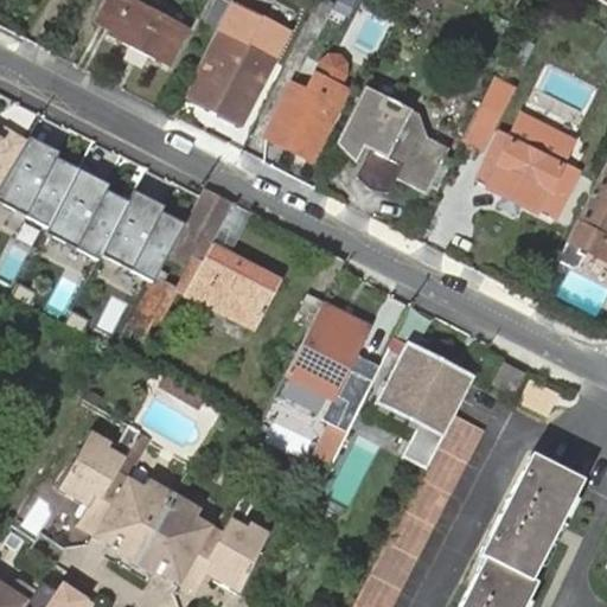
[(107,0),(97,19),(95,23),(112,31),(109,36),(167,66),(187,29),(151,10),(154,0),(127,0),(126,2),(120,0),(107,0)]
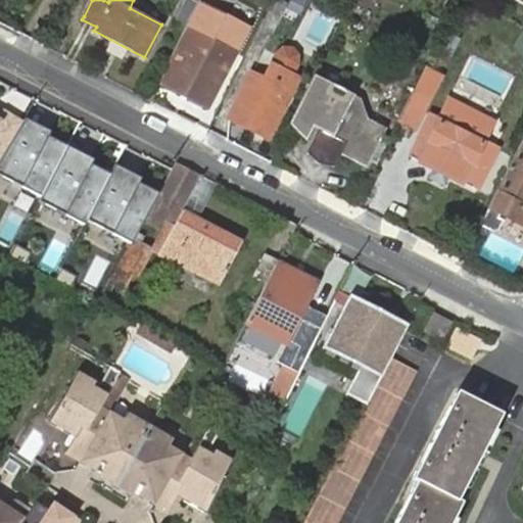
[(186,25),(199,0),(187,0),(177,19),(186,25)]
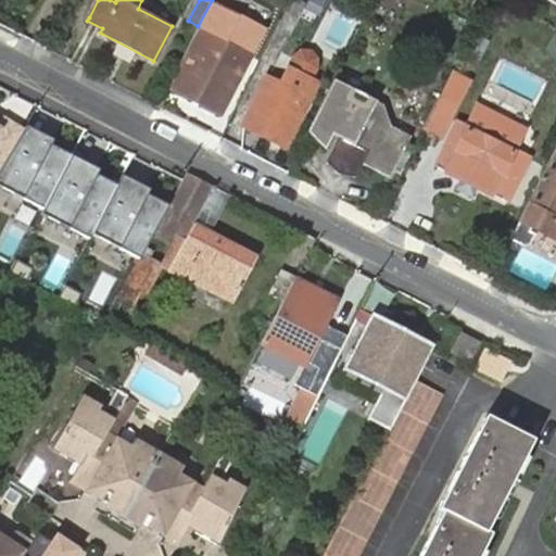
[(173,89),(219,113),(249,55),(198,28),(189,46),(179,65),(184,67),(173,89)]
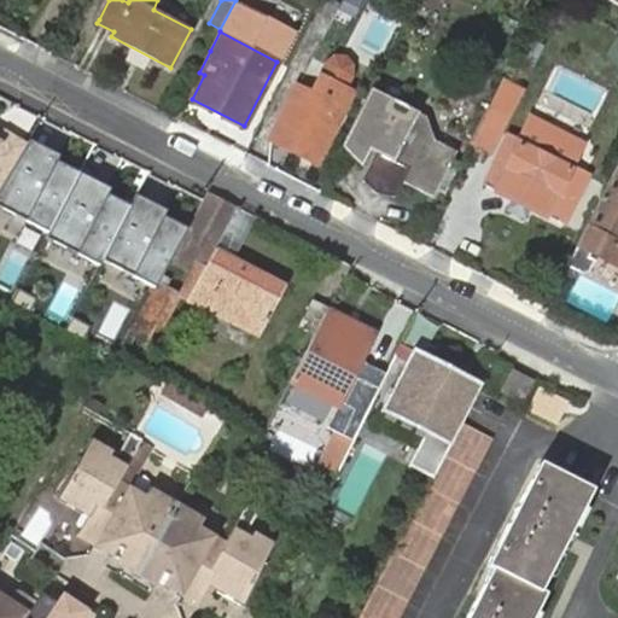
[(328,64),(320,79),(312,94),(297,87),(269,139),(316,163),(342,110),(334,106),(344,89),(351,75),(351,65),(345,58),(336,58),(328,64)]
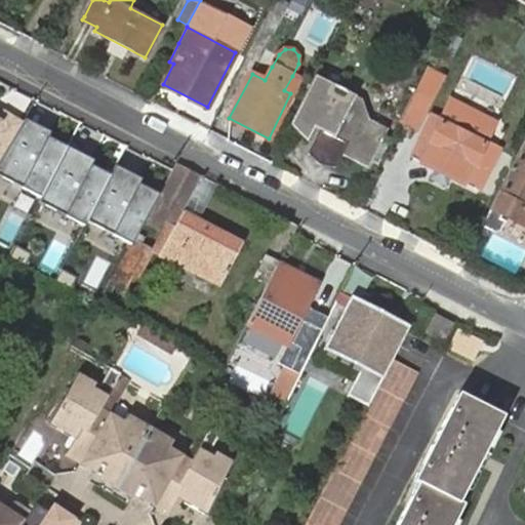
[(298,79),(292,76),(284,90),(290,93),(298,79)]
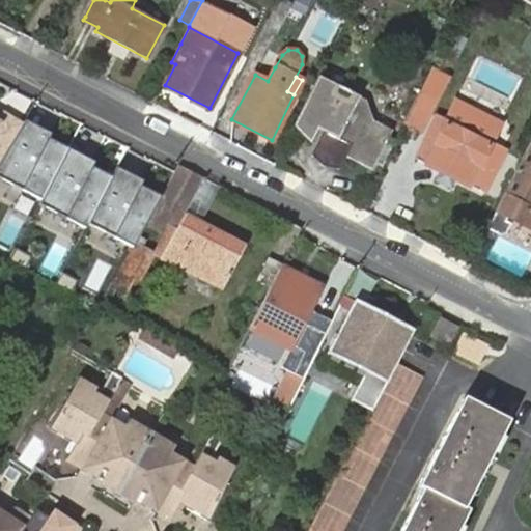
[(376,161),(383,164),(392,148),(395,140),(389,138),(393,131),(374,121),(365,100),(317,77),(294,123),(314,134),(316,129),(323,132),(310,156),(323,167),(338,169),(345,157),(371,170),(376,161)]
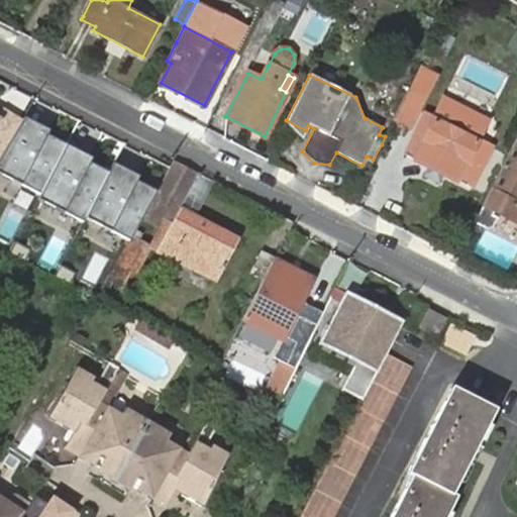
[(408,92),(394,120),(408,127),(425,96),(410,88),(408,92)]
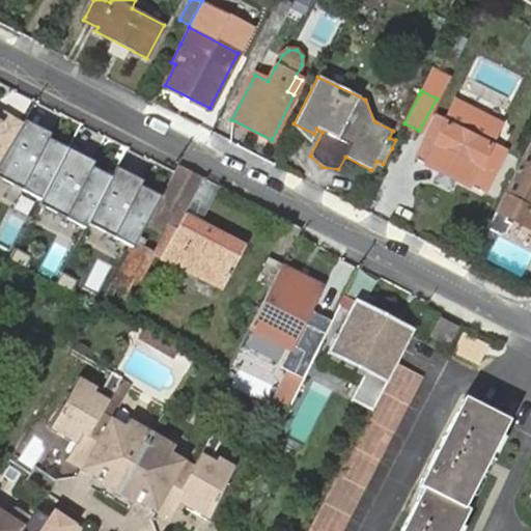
[(100,157),(0,103),(0,170),(46,196),(43,202),(84,225),(87,220),(134,245),(158,200),(161,196),(138,184),(140,178),(115,166),(112,171),(96,163),(100,157)]
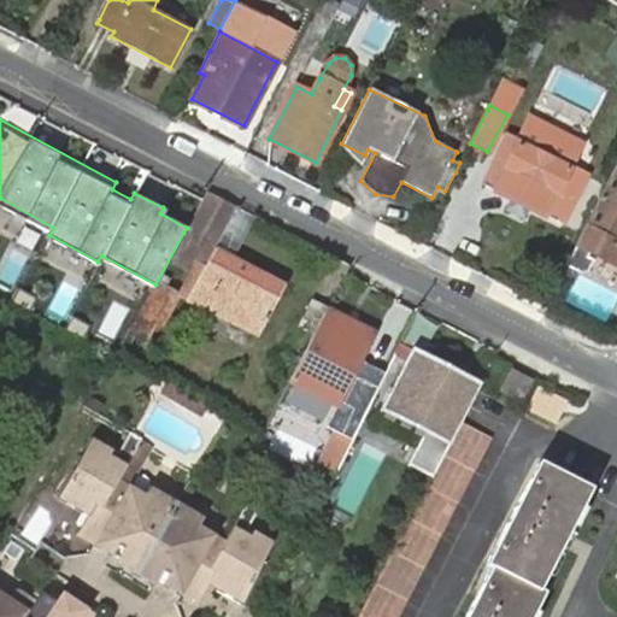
[(529,206),(556,221),(566,198),(573,200),(585,175),(570,168),(581,146),(529,119),(518,142),(507,136),(483,184),(512,199),(529,206)]
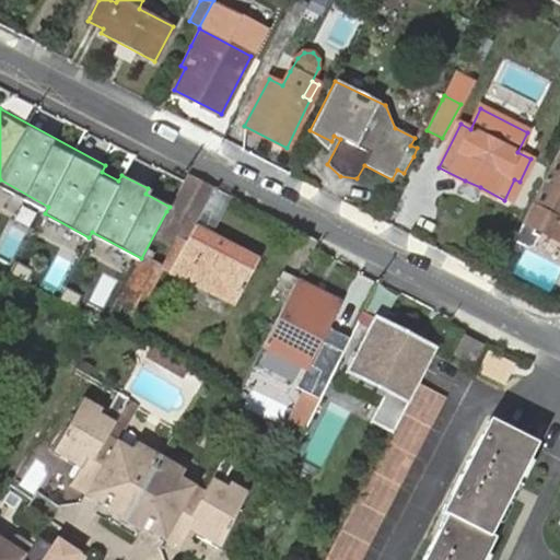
[(326,151),(331,141),(310,130),(308,133),(326,151)]
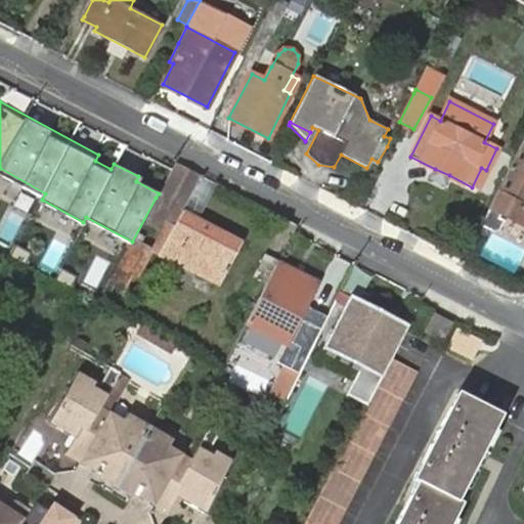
[(523,137),(522,141),(522,142),(489,207),(480,225),(493,231),(498,229),(504,220),(499,218),(501,213),(523,224),(523,137)]
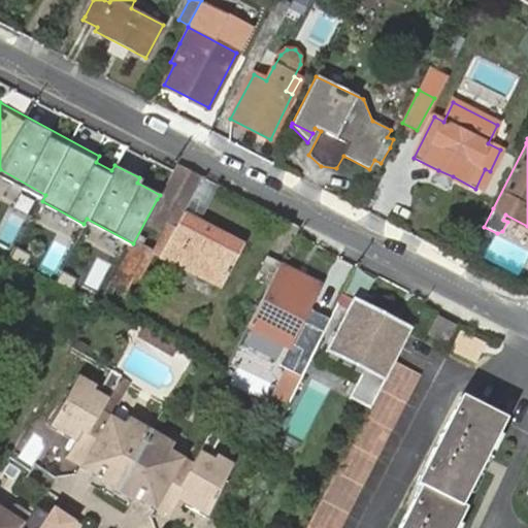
[(202,177),(177,164),(163,191),(188,204),(202,177)]
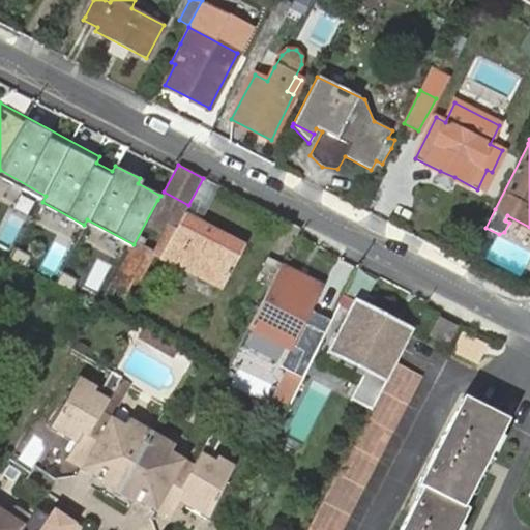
[(454,177),(440,171),(436,179),(449,186),(454,177)]
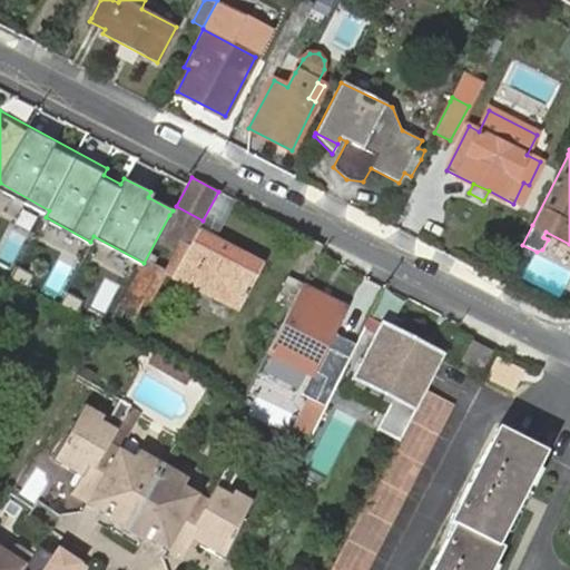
[(219,190),(218,192),(203,220),(197,231),(214,239),(235,199),(234,198),(234,199),(222,193),(222,192),(219,190)]
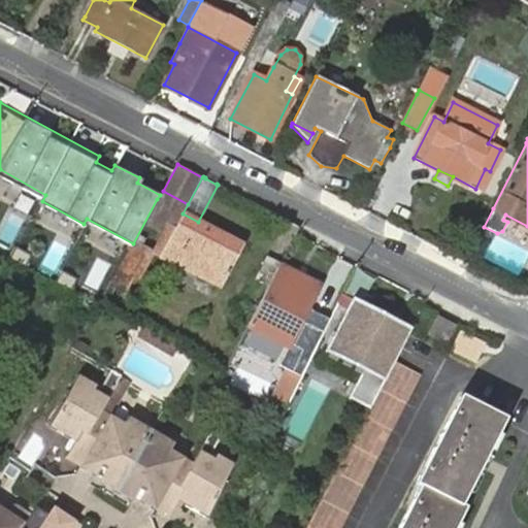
[(188,204),(163,191),(160,195),(157,199),(183,213),(188,204)]
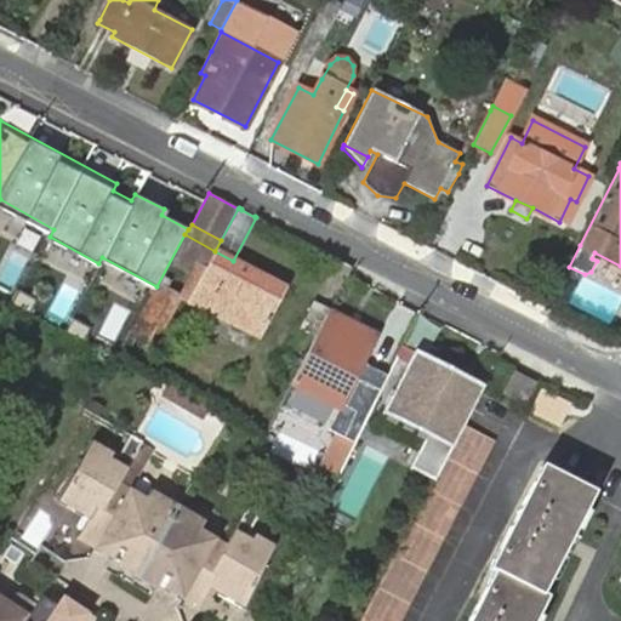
[(233,261),(215,251),(206,268),(199,265),(183,296),(262,336),(286,288),(233,261)]
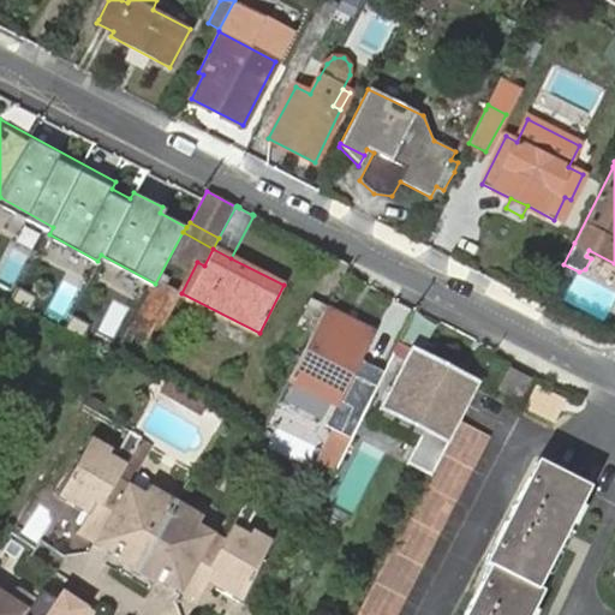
[(162,290),(155,284),(153,292),(132,324),(147,334),(167,300),(159,296),(162,290)]
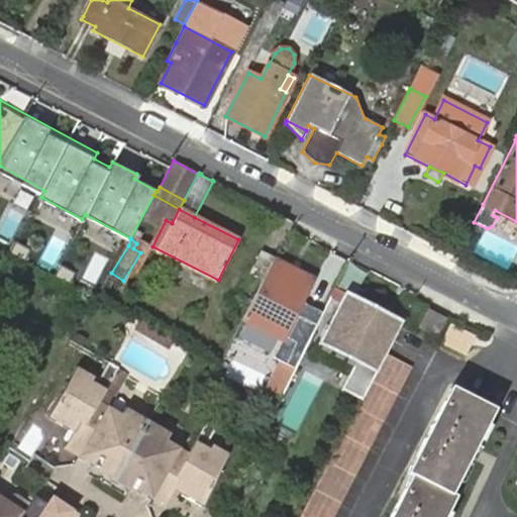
[(249,274),(263,281),(274,259),(262,251),(249,274)]
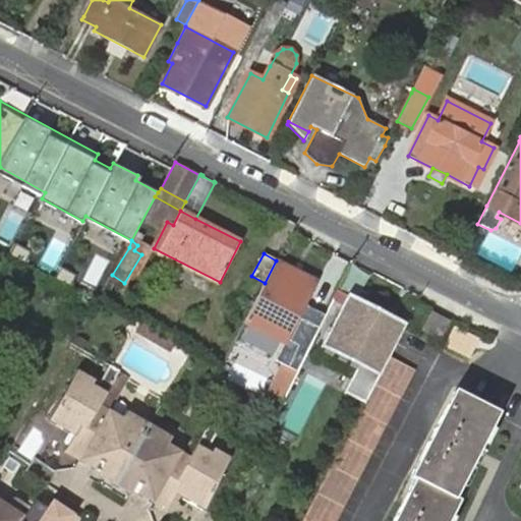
[(319,281),(277,258),(276,261),(265,283),(243,323),(284,345),(306,303),(319,281)]
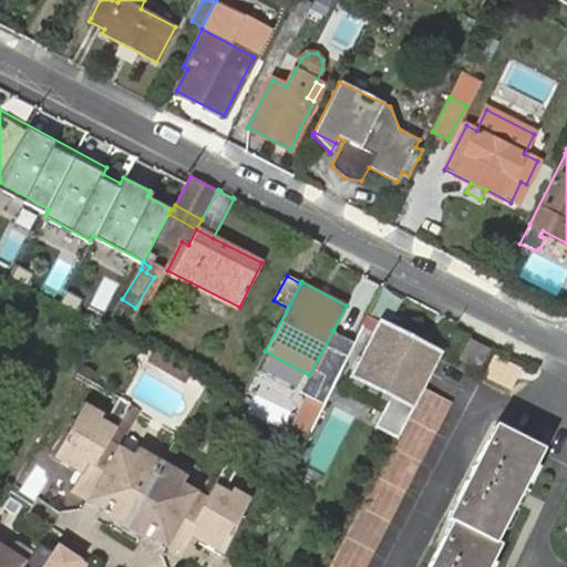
[(135,308),(122,299),(114,311),(123,316),(129,319),(135,308)]
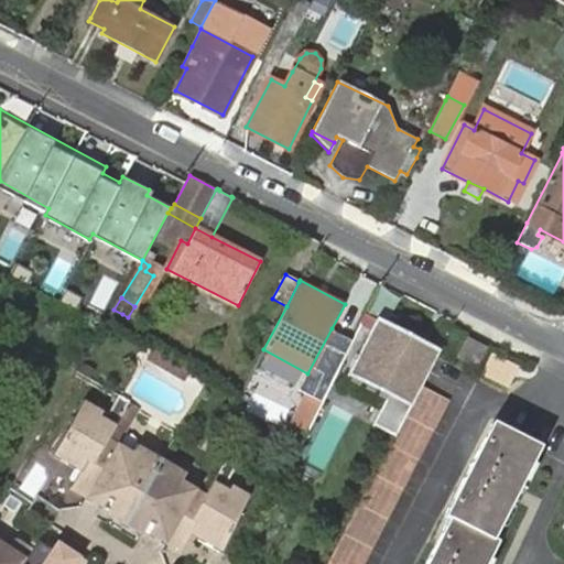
[(122,314),(114,310),(110,315),(119,320),(122,314)]
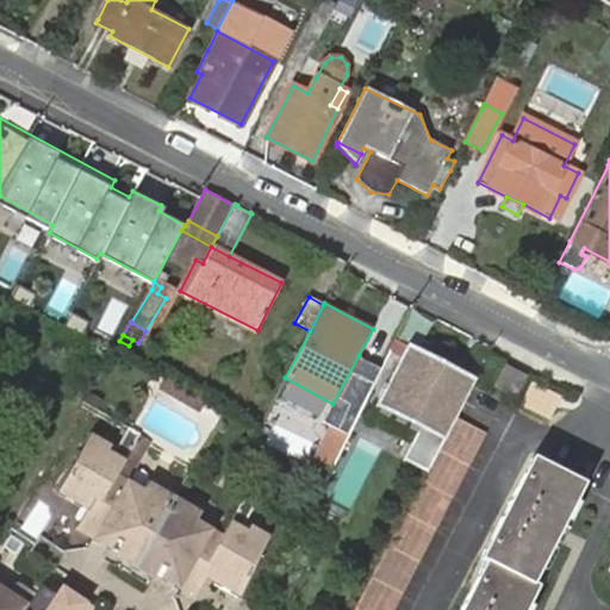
[(477,377),(408,341),(375,403),(419,425),(402,459),(427,472),(455,417),(477,377)]
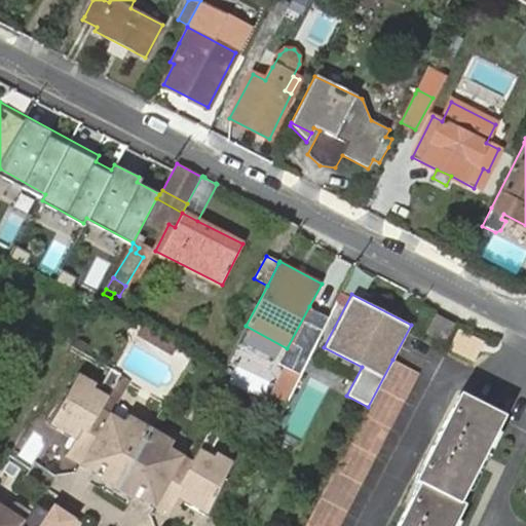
[(272,395),(285,401),(329,316),(309,306),(287,348),(278,364),(287,368),(272,395)]
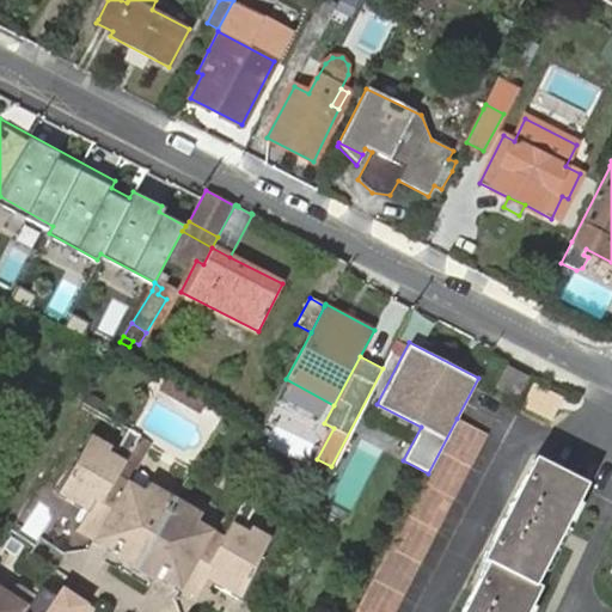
[(527,378),(507,366),(496,387),(516,399),(527,378)]
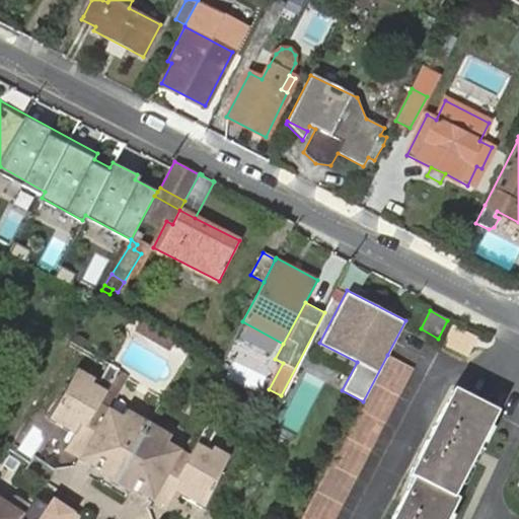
[(327,470),(301,518),(334,518),(413,368),(387,355),(363,401),(327,470)]
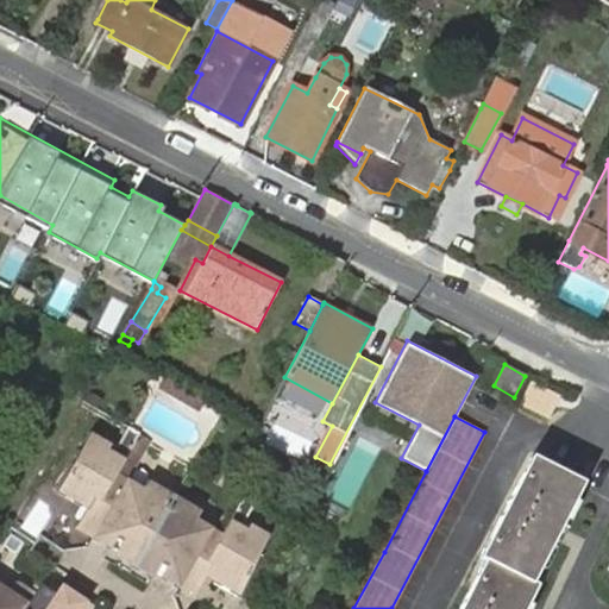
[(137,434),(125,427),(113,447),(88,433),(55,493),(87,510),(75,531),(110,550),(117,539),(124,542),(117,554),(114,558),(133,569),(176,496),(148,479),(142,488),(115,472),(137,434)]
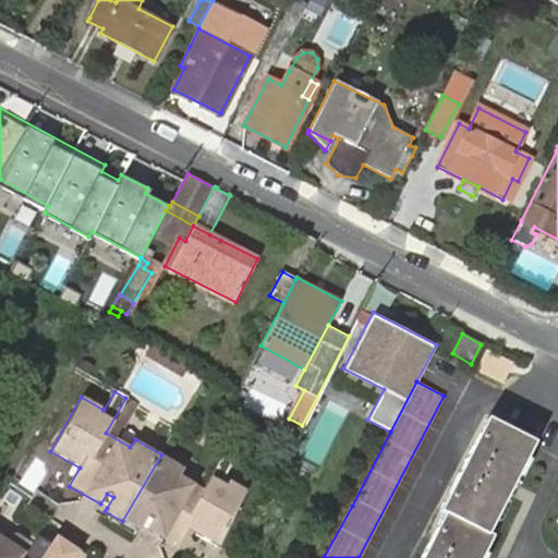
[(522,462),(525,457),(533,443),(486,419),(439,511),(445,513),(421,557),(480,557),(481,557),(483,552),(490,537),(485,534),(492,522),(507,494),(512,483),(522,462)]
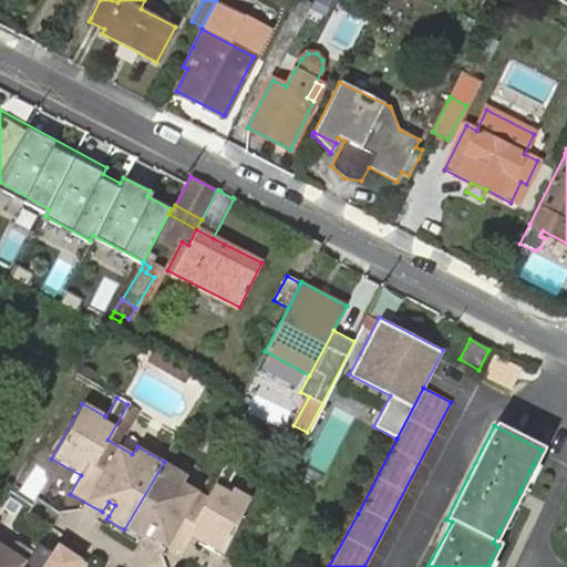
[(233,488),(243,470),(233,463),(213,500),(187,485),(192,477),(164,462),(124,529),(142,539),(145,536),(151,525),(157,529),(152,539),(184,558),(195,538),(226,556),(255,501),(233,488)]
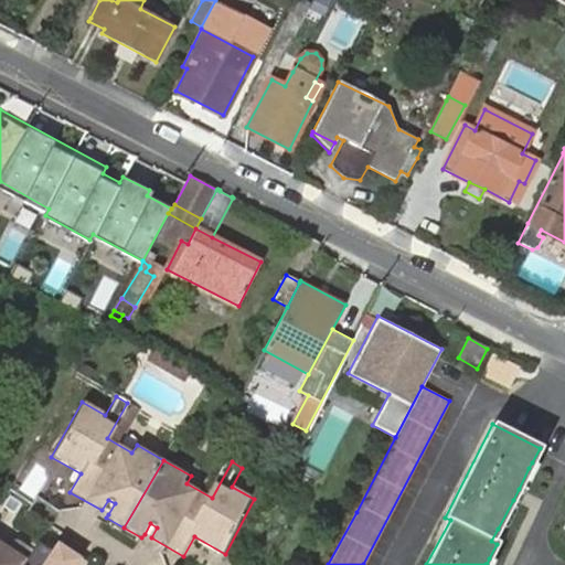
[(537,465),(532,462),(529,468),(519,489),(513,500),(498,529),(503,531),(519,502),(524,491),(534,471),(537,465)]
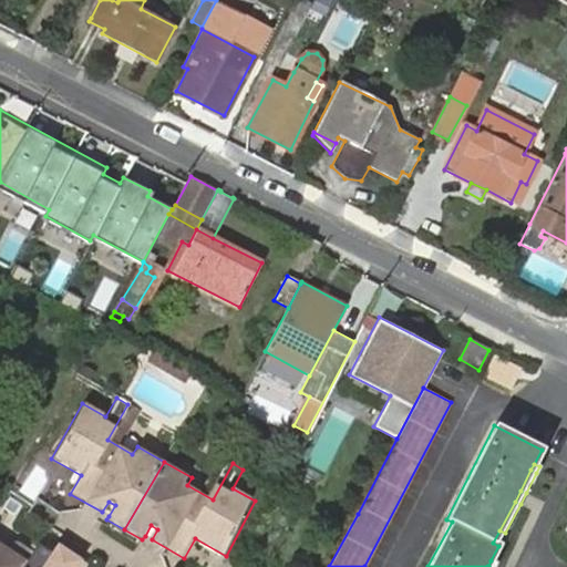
[(109,502),(102,512),(109,516),(115,505),(109,502)]
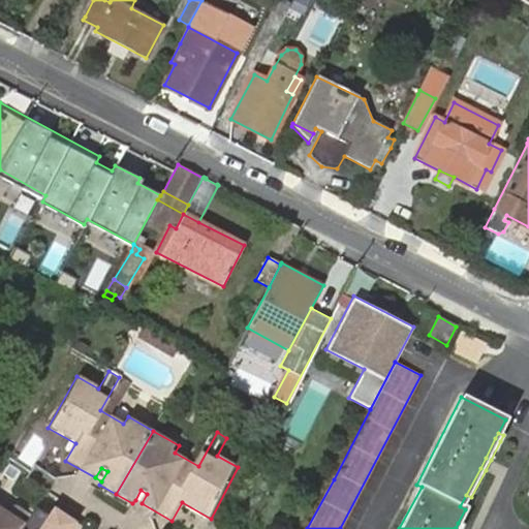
[(135,500),(142,503),(147,494),(141,490),(135,500)]
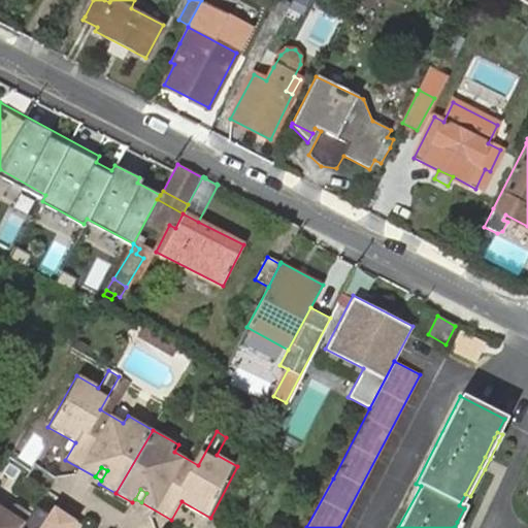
[(4,504),(0,501),(0,527),(22,527),(33,512),(18,501),(4,504)]
